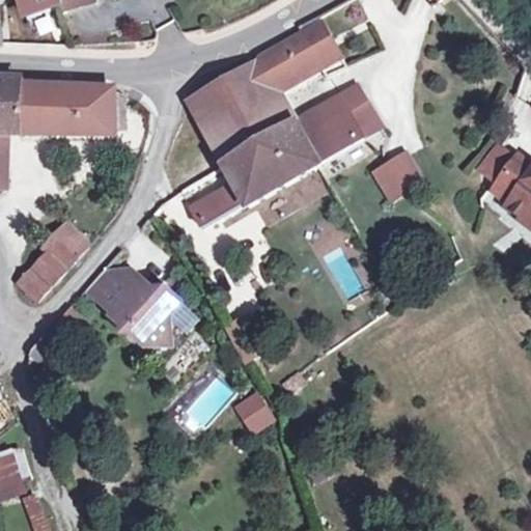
[(19,0),(24,17),(58,6),(61,15),(94,3),(93,0),(19,0)]
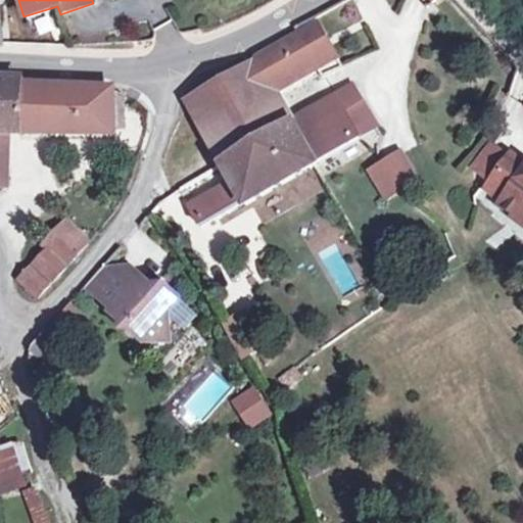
[(300,37),(314,63),(325,57),(314,38),(365,6),(361,0),(342,0),(295,28),(300,37)]
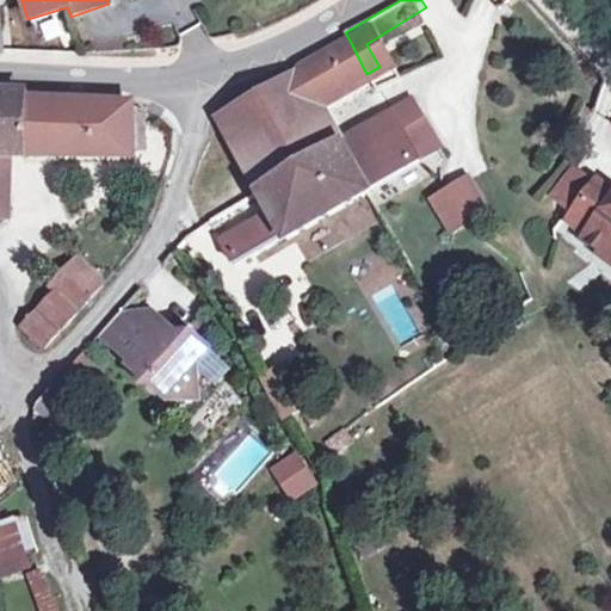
[(366,74),(351,43),(220,122),(260,192),(266,202),(272,214),(224,244),(238,265),(285,238),(288,241),(318,223),(338,211),(369,192),(366,189),(415,160),(400,133),(351,161),(340,143),(318,103),(366,74)]
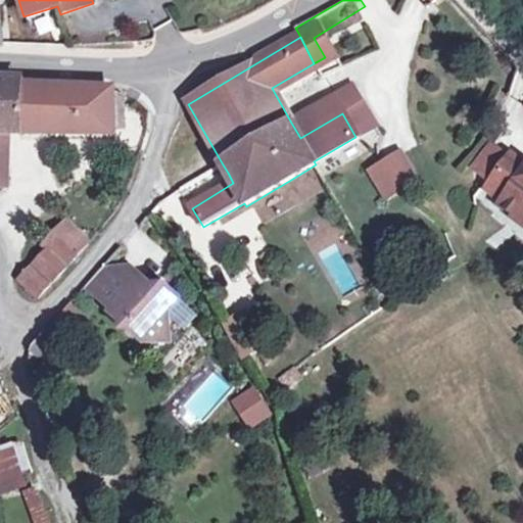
[(112,131),(112,95),(105,93),(22,88),(21,81),(0,80),(0,184),(7,184),(7,181),(8,133),(22,133),(112,133),(112,131)]
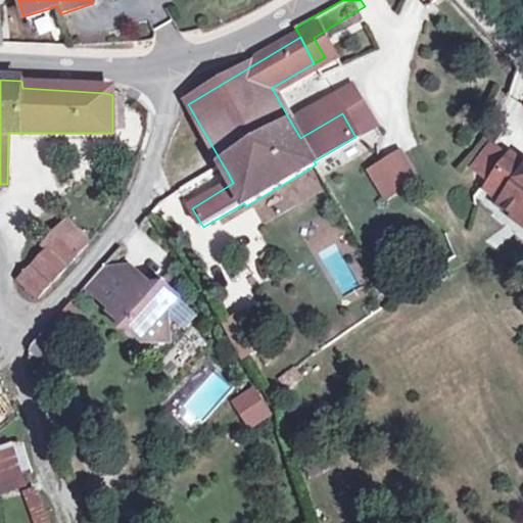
[(342,113),(355,137),(377,125),(359,91),(337,103),(334,98),(291,123),(300,138),(342,113)]
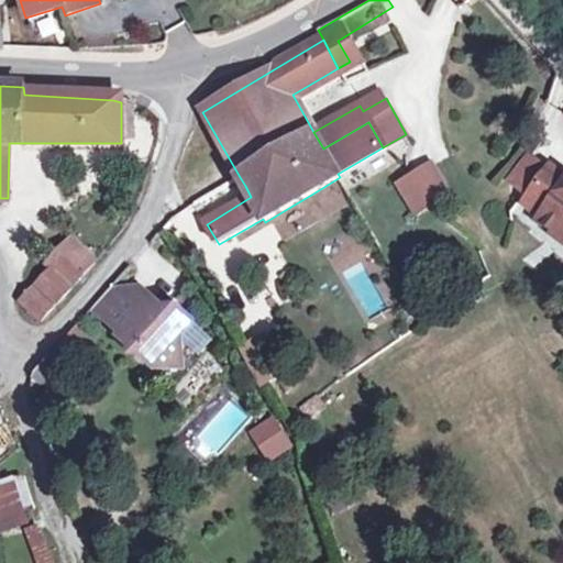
[(135,106),(121,102),(121,141),(136,141),(135,106)]
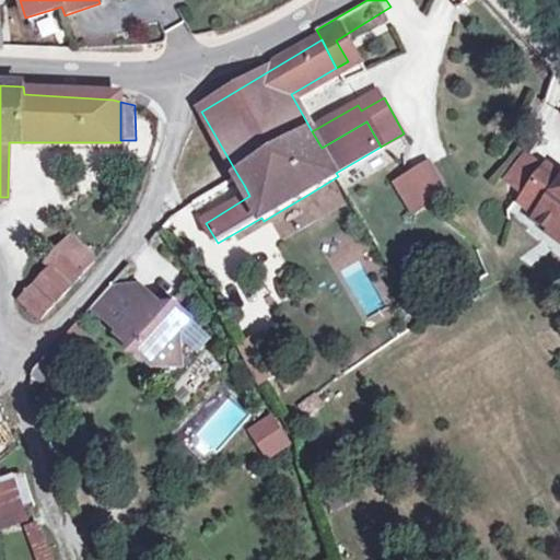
[(9,142),(8,194),(27,191),(24,142),(9,142)]
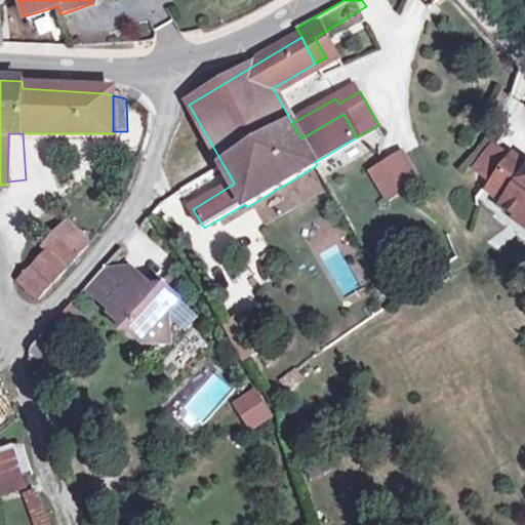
[(510,163),(492,149),(476,170),(493,185),(510,163)]
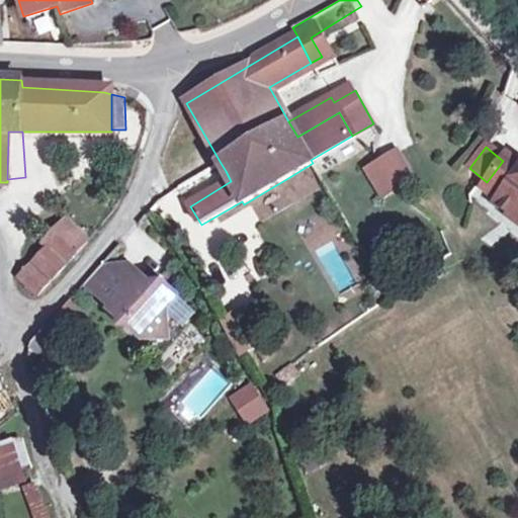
[(412,173),(394,149),(385,155),(387,161),(401,181),(412,173)]
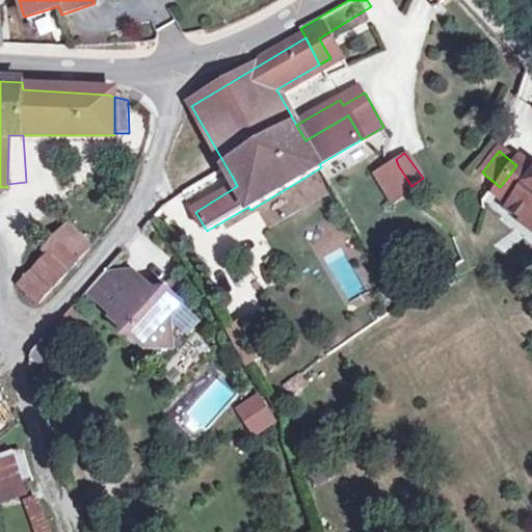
[(396,159),(389,164),(406,189),(411,186),(398,165),(396,159)]
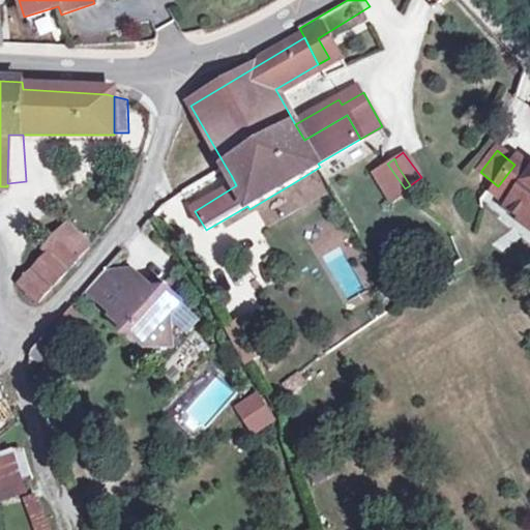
[(529,169),(519,160),(493,194),(508,207),(506,210),(529,227),(529,169)]
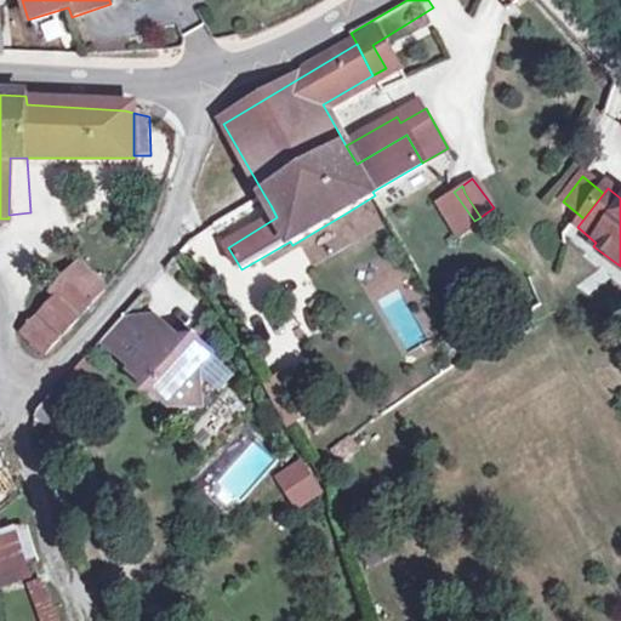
[(454,192),(440,201),(461,231),(474,221),(454,192)]
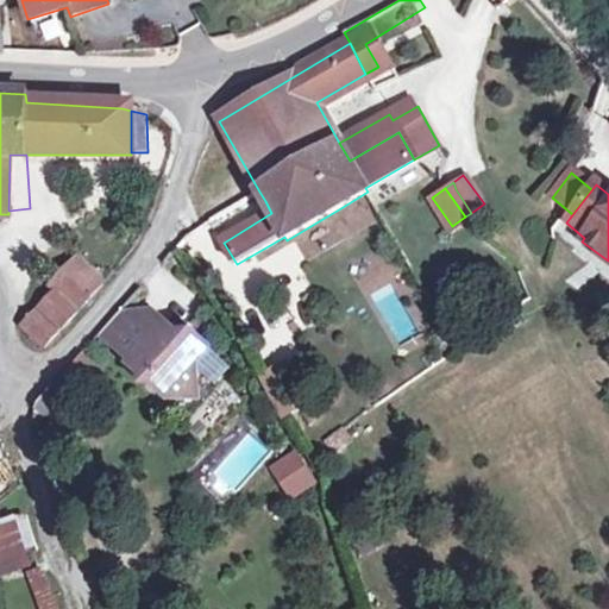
[(265,201),(259,192),(230,211),(234,219),(265,201)]
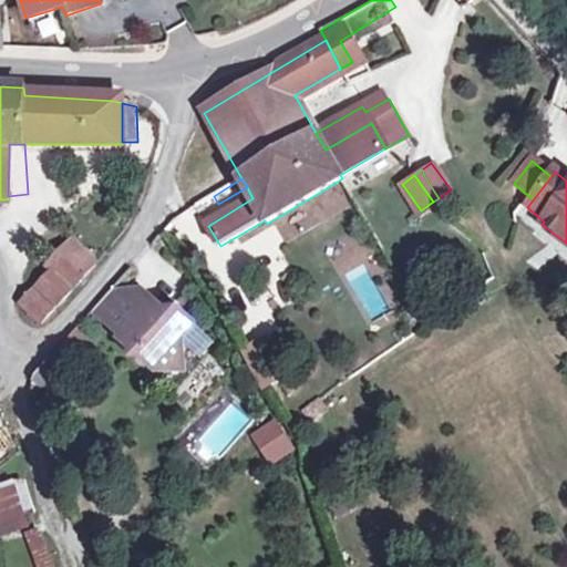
[(73,238),(48,266),(52,269),(22,305),(42,322),(96,261),(73,238)]
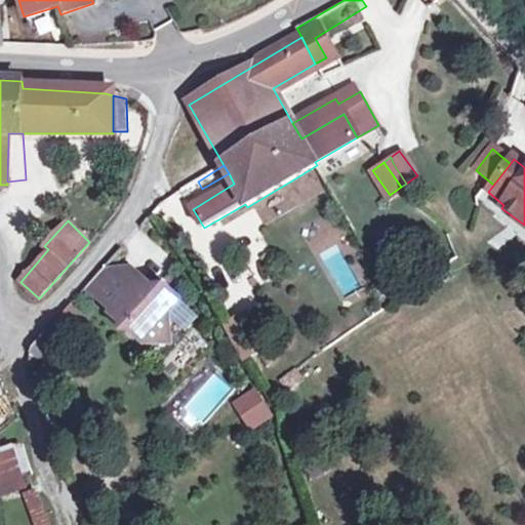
[(101,272),(86,288),(113,314),(111,316),(145,347),(171,345),(170,317),(168,314),(178,303),(165,289),(152,288),(132,271),(121,281),(112,272),(101,272)]
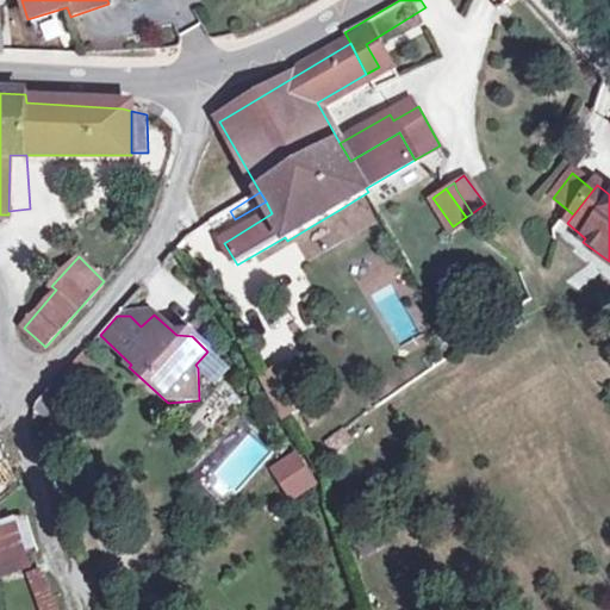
[(76,387),(64,375),(58,383),(70,393),(76,387)]
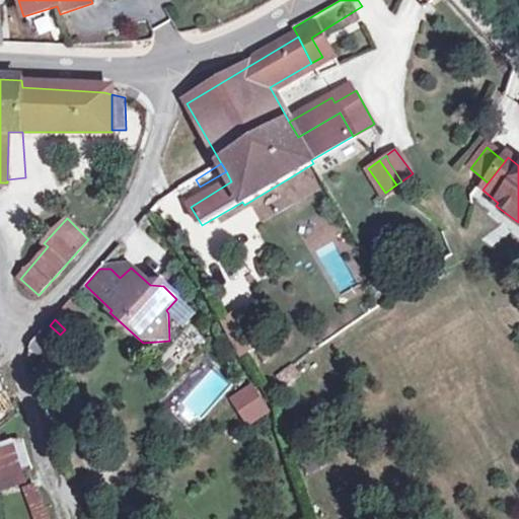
[(229,337),(242,329),(237,319),(223,326),(229,337)]
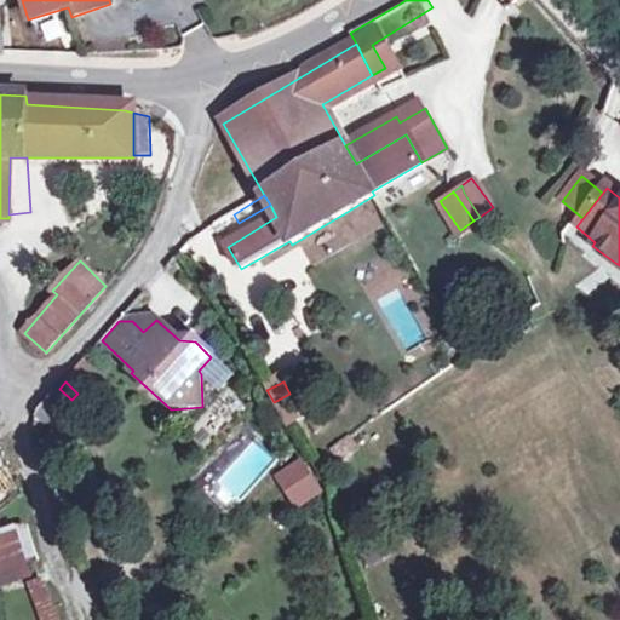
[(300,417),(290,394),(274,402),(286,425),(300,417)]
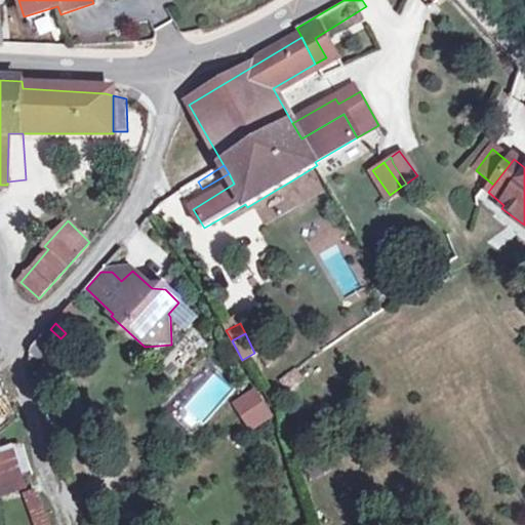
[(251,387),(230,402),(250,431),(272,415),(251,387)]
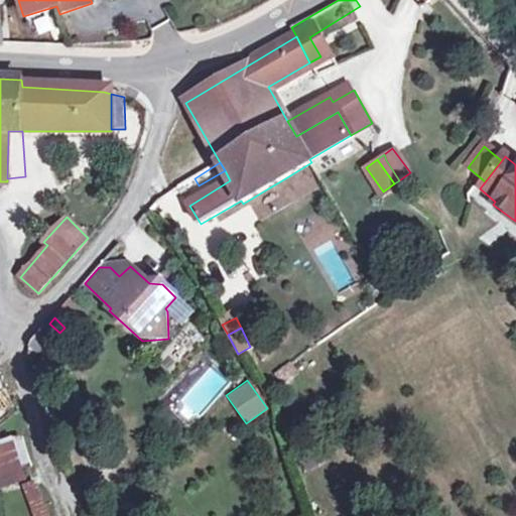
[(0,443),(0,483),(1,488),(2,487),(26,481),(13,440),(0,443)]
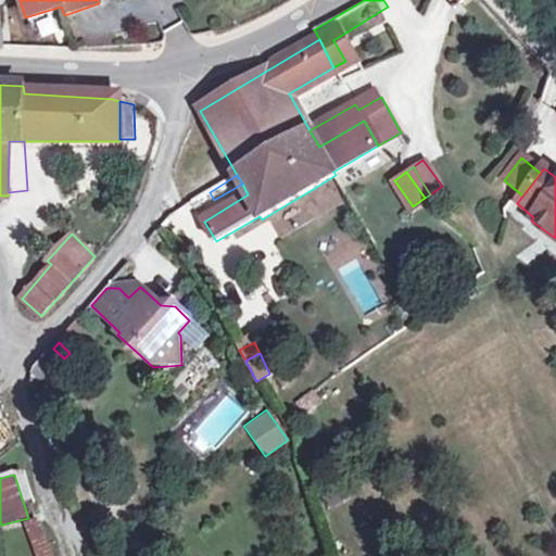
[(34,555),(51,555),(38,516),(23,521),(34,555)]
